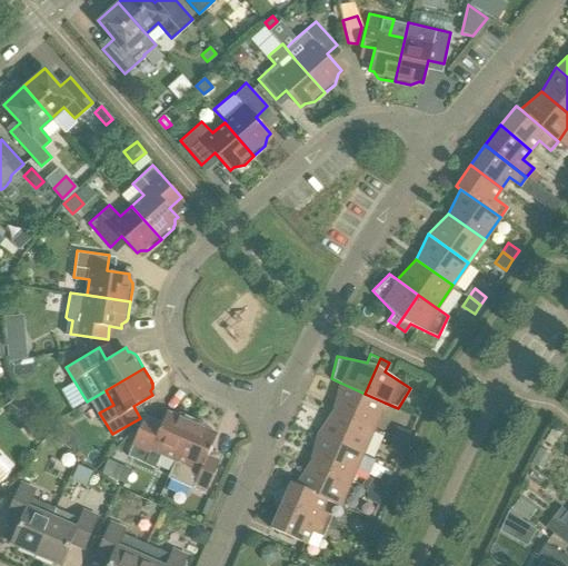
[(385,403),(365,394),(340,383),(334,409),(332,410),(374,428),(385,403)]
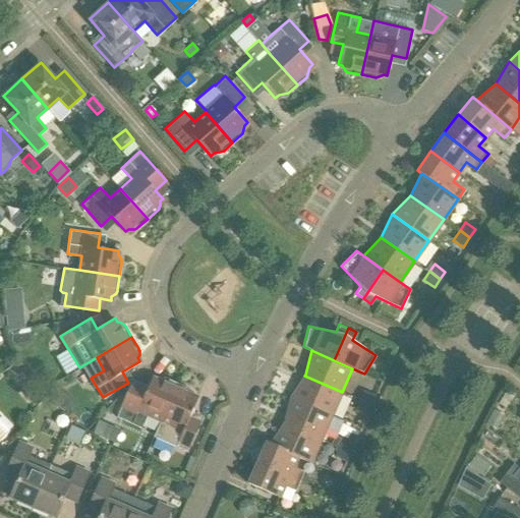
[(161,419),(177,382),(165,377),(163,376),(160,376),(158,377),(157,378),(156,378),(152,377),(148,386),(133,379),(132,380),(128,389),(116,416),(141,426),(148,413),(161,419)]
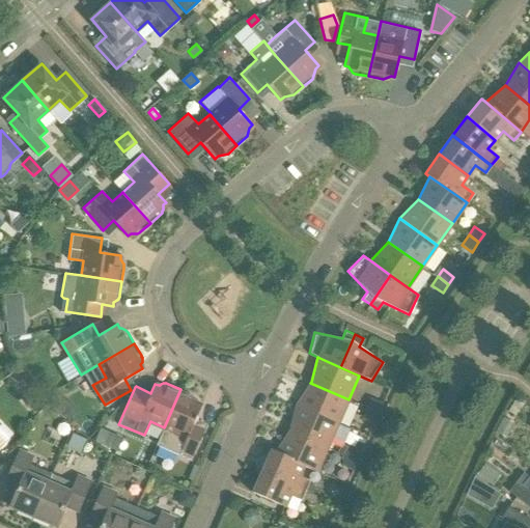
[(297,404),(338,422),(349,399),(310,383),(297,404)]
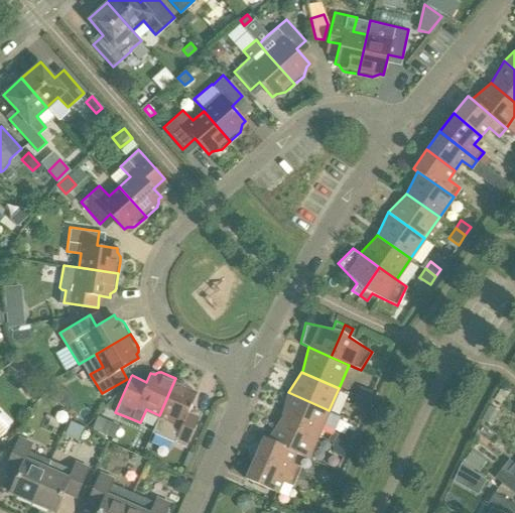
[(42,385),(54,397),(71,387),(62,373),(42,385)]
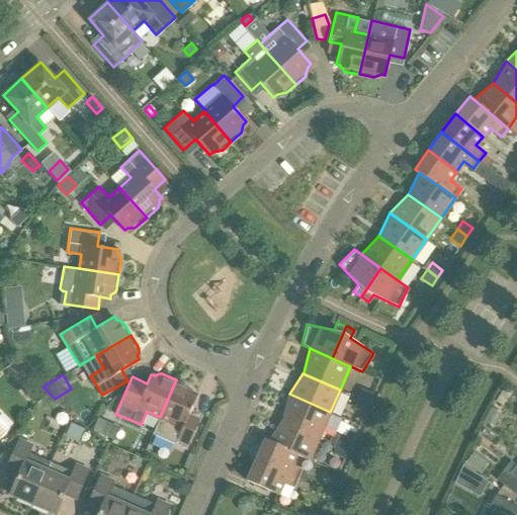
[(176,379),(160,417),(153,433),(186,448),(199,418),(188,413),(196,395),(192,393),(192,391),(191,389),(190,387),(189,385),(187,384),(176,379)]
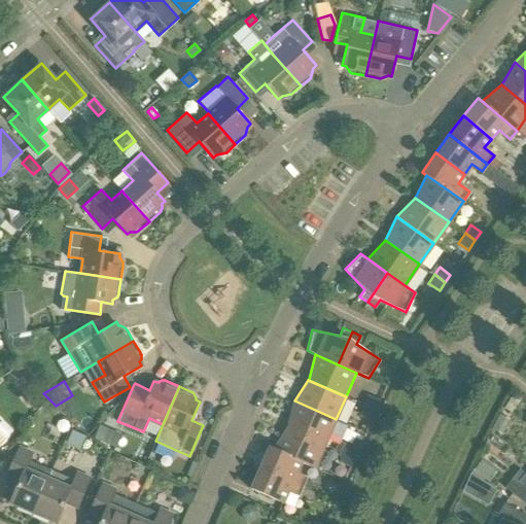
[(363,405),(375,410),(379,400),(367,395),(363,405)]
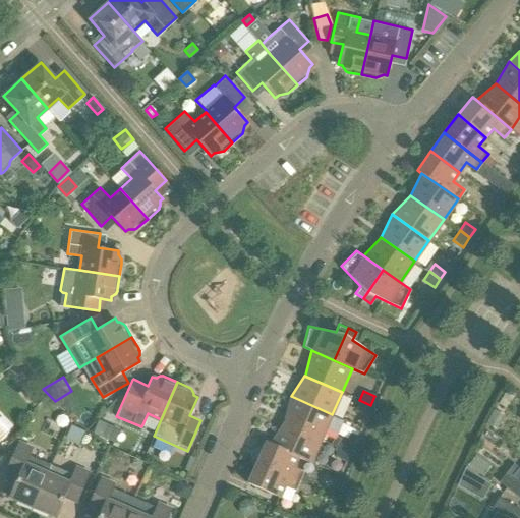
[(291,396),(284,421),(321,439),(332,414),(291,396)]
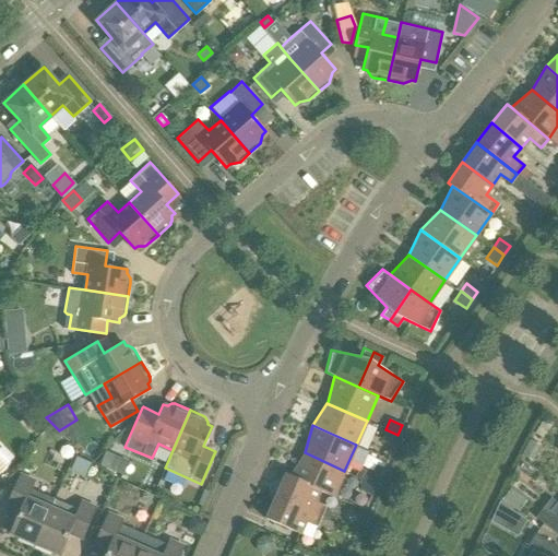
[(398,435),(386,429),(381,439),(393,445),(398,435)]
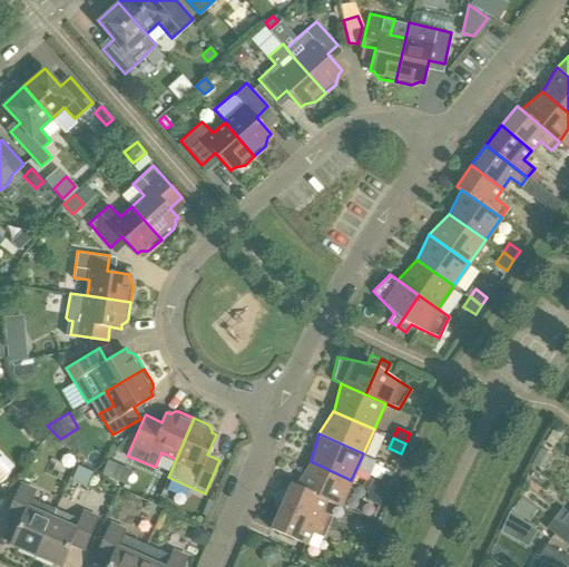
[(541,448),(533,463),(541,468),(547,457),(549,452),(541,448)]
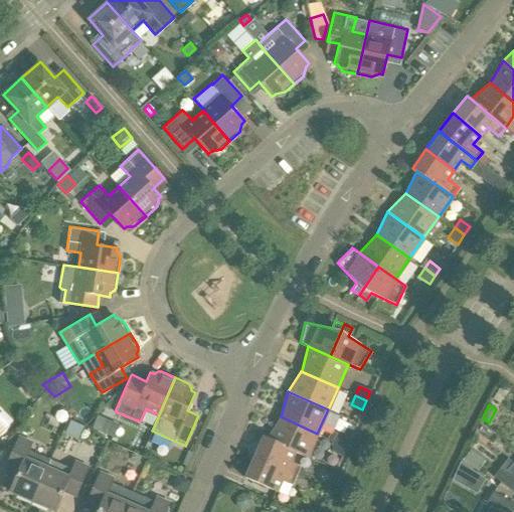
[(108,419),(99,415),(94,429),(102,433),(108,419)]
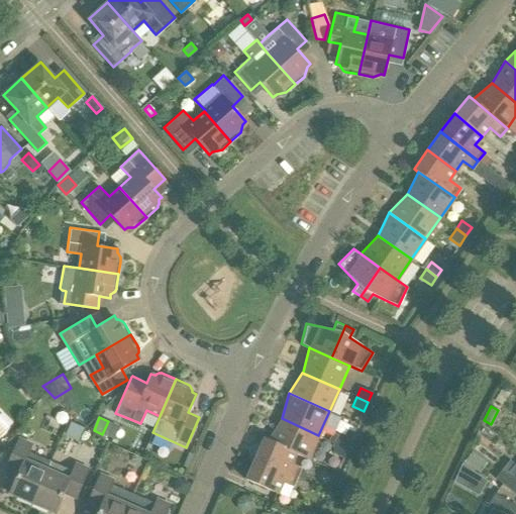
[(309,458),(318,435),(282,418),(268,438),(296,452),(309,458)]
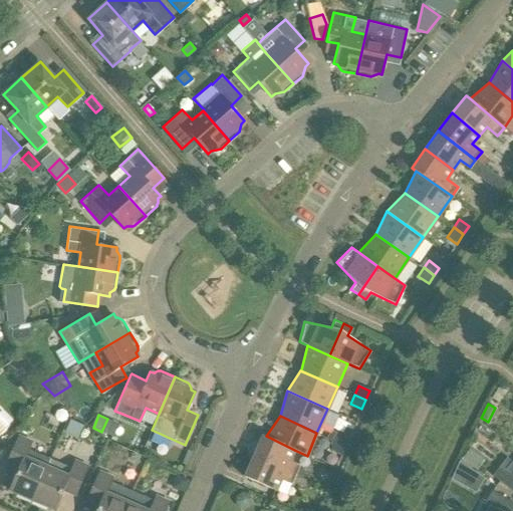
[(63,432),(76,438),(81,426),(69,420),(63,432)]
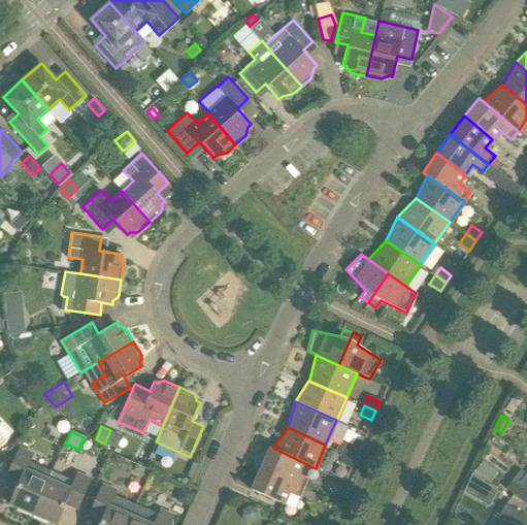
[(124,434),(122,452),(139,454),(141,436),(124,434)]
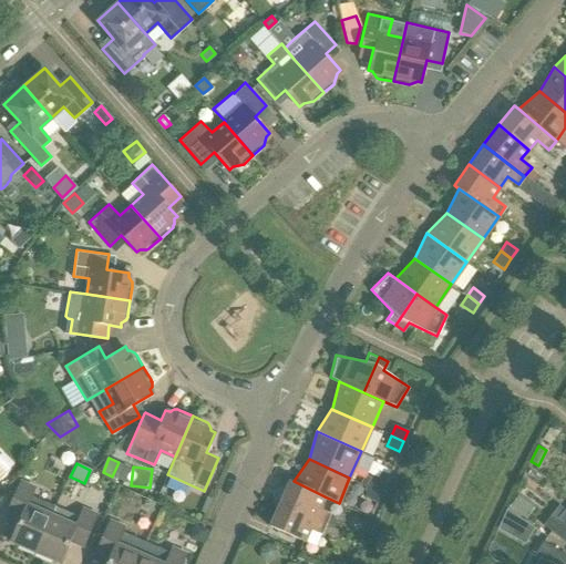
[(373,478),(369,486),(380,492),(384,482),(373,478)]
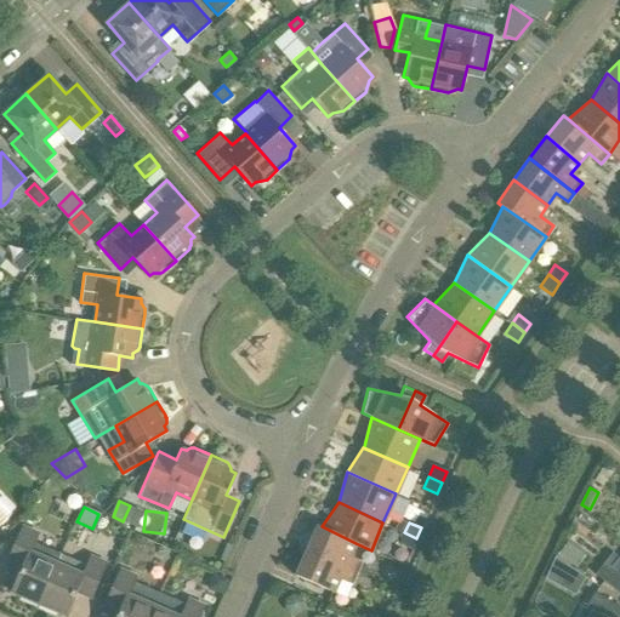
[(357,575),(365,577),(369,569),(360,565),(363,560),(351,555),(356,543),(322,526),(317,525),(305,552),(357,575)]
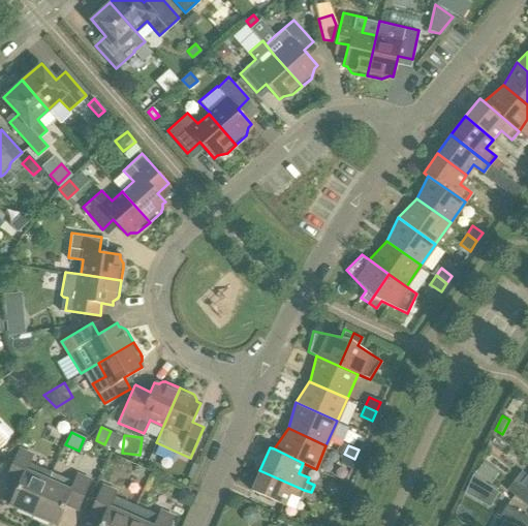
[(32,454),(19,449),(6,476),(19,482),(9,503),(33,513),(48,480),(51,472),(29,463),(32,454)]
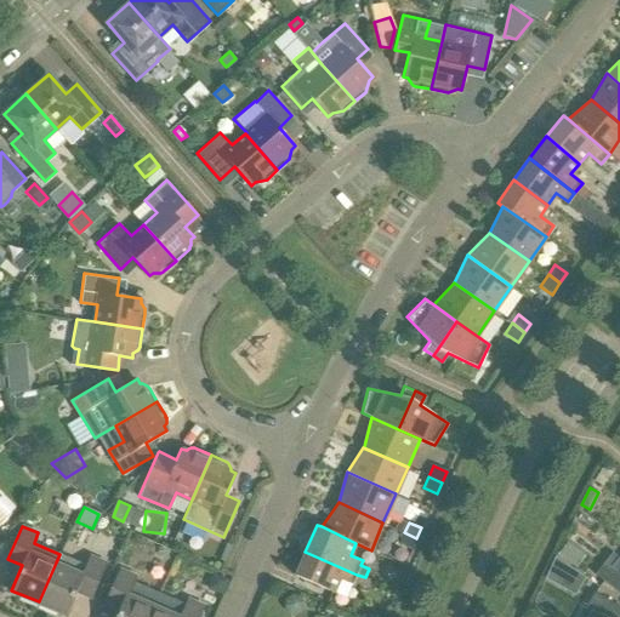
[(416,538),(404,532),(399,543),(411,549),(416,538)]
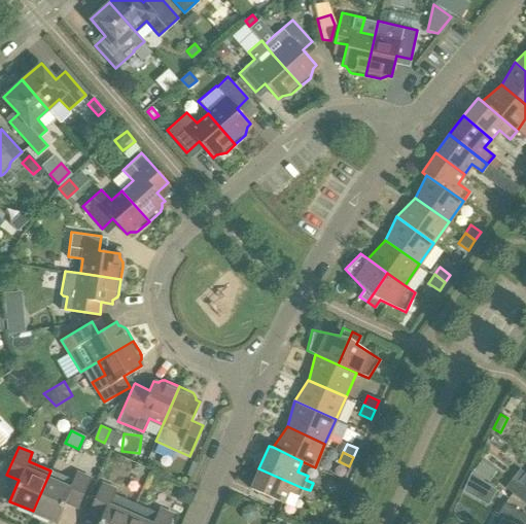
[(469,465),(487,469),(490,457),(474,453),(469,465)]
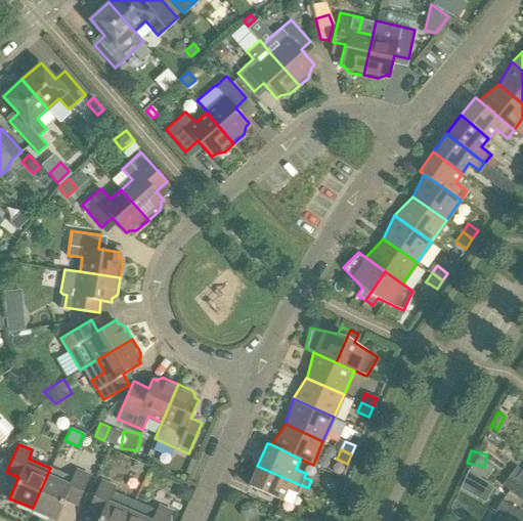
[(522,469),(516,465),(502,483),(522,500),(522,469)]
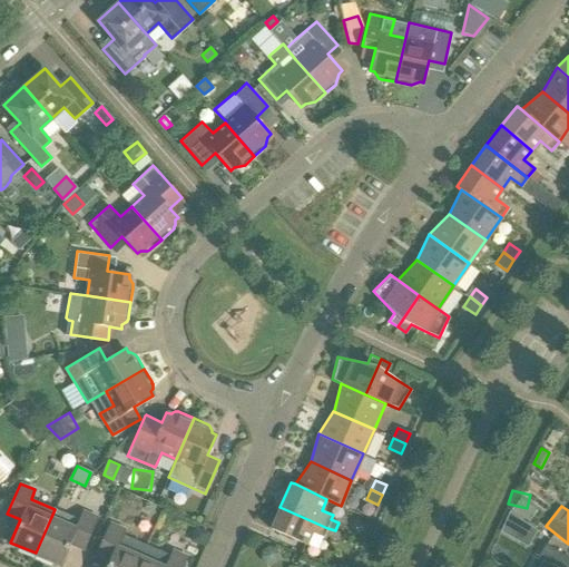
[(327,528),(280,507),(271,527),(306,544),(312,531),(337,543),(342,534),(335,530),(327,528)]
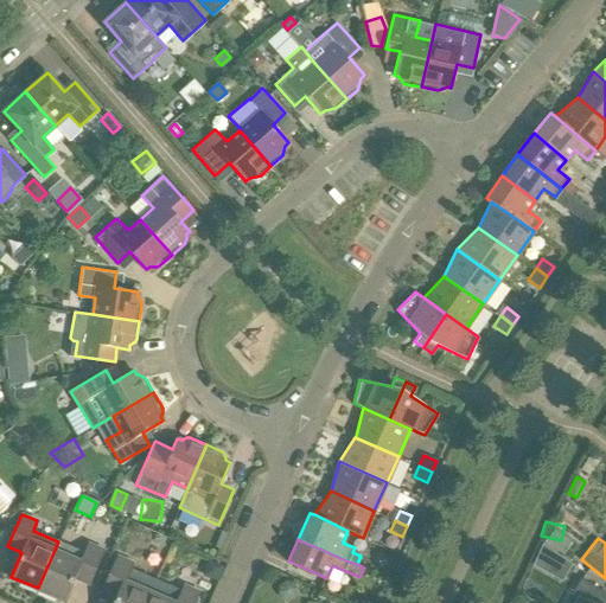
[(58,541),(55,550),(38,588),(64,600),(75,576),(89,582),(103,550),(88,543),(83,552),(58,541)]
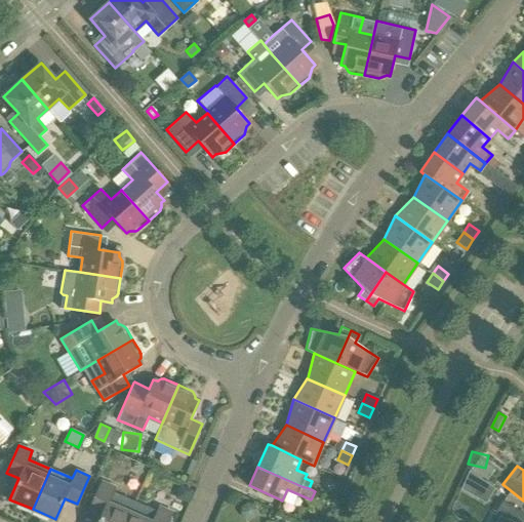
[(97,521),(125,521),(129,512),(135,500),(113,490),(115,487),(102,481),(89,509),(102,515),(97,521)]
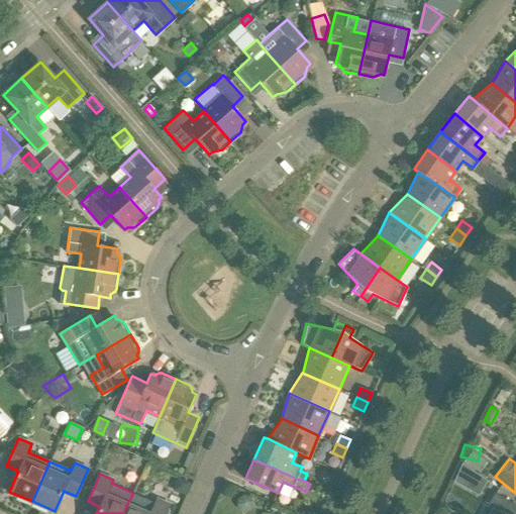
[(489,513),(511,513),(515,506),(515,504),(495,492),(488,504),(493,507),(489,513)]
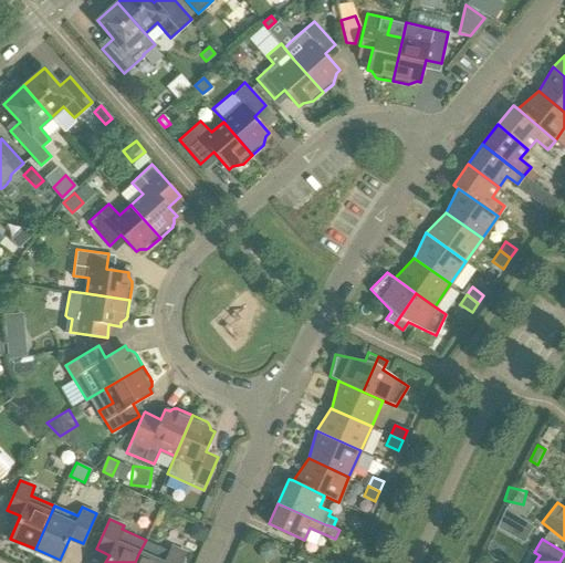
[(146,540),(139,552),(135,562),(180,562),(186,552),(171,545),(169,550),(146,540)]
